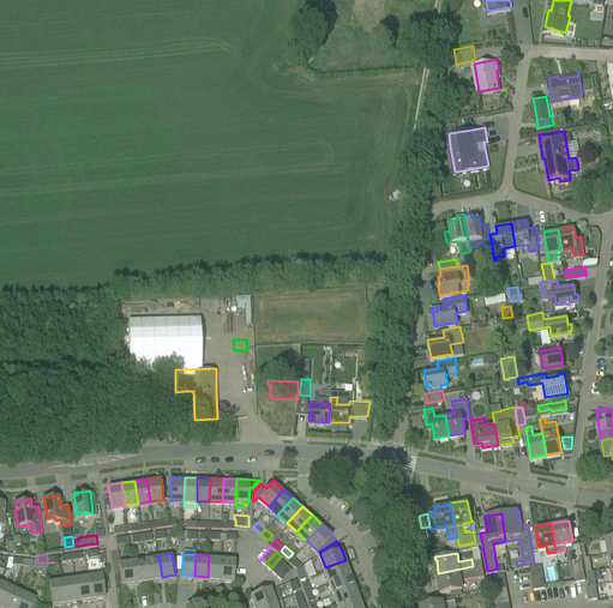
[(149,578),(162,577),(158,555),(145,557),(149,578)]
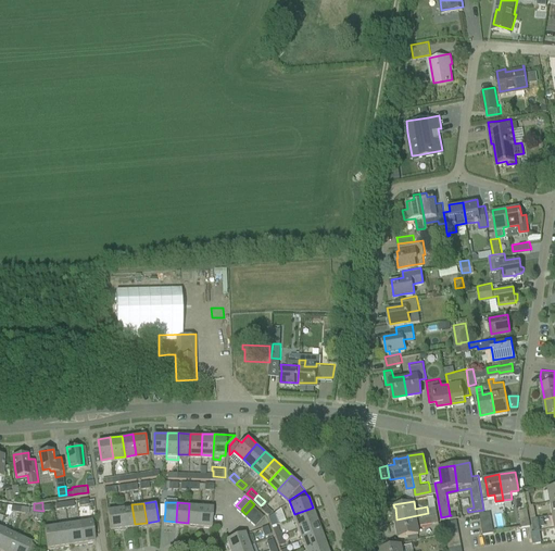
[(201,504),(189,503),(188,523),(200,524),(201,504)]
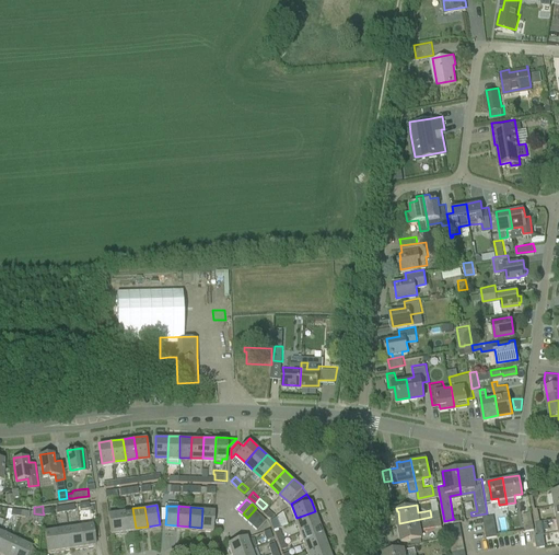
[(271,517),(276,512),(269,507),(265,511),(271,517)]
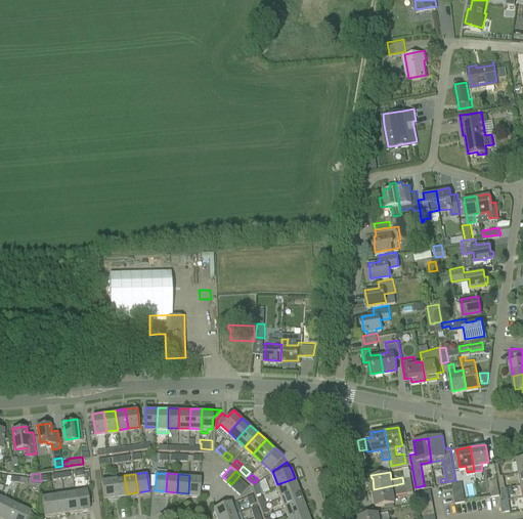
[(116,495),(127,493),(124,475),(114,477),(116,495)]
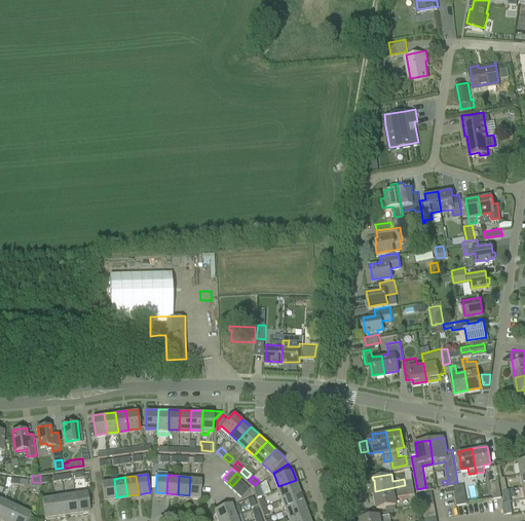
[(201,478),(191,477),(190,477),(189,495),(200,496),(201,478)]
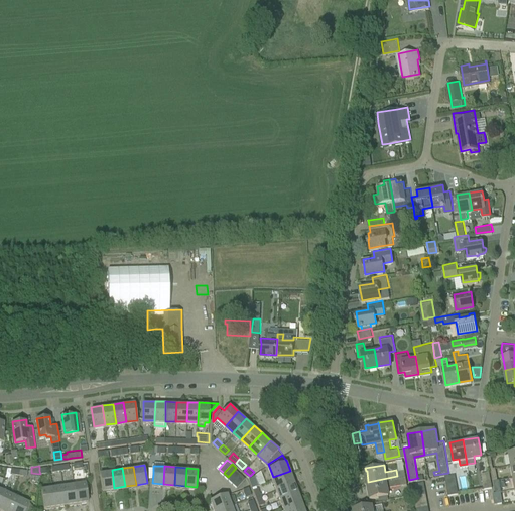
[(236,468),(228,477),(233,481),(241,472),(236,468)]
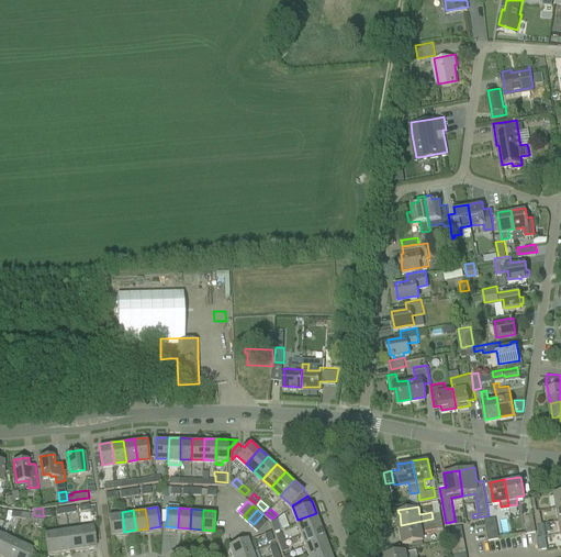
[(524,513),(526,530),(527,531),(533,530),(536,528),(534,511),(524,513)]
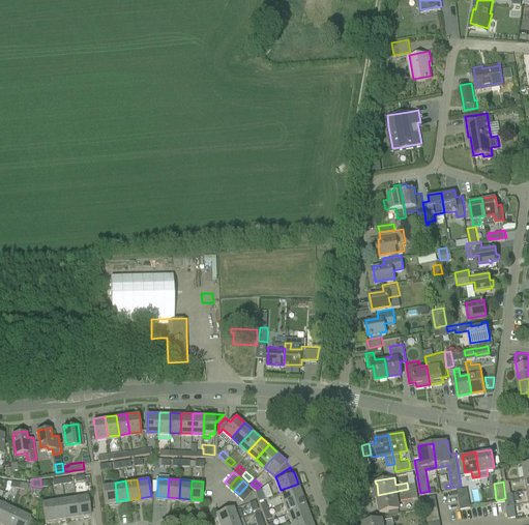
[(106,502),(117,501),(115,483),(104,485),(106,502)]
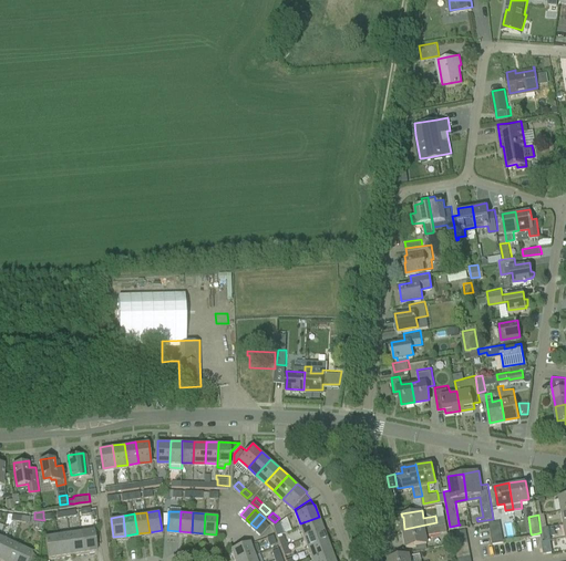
[(300,523),(305,536),(323,528),(319,517),(300,523)]
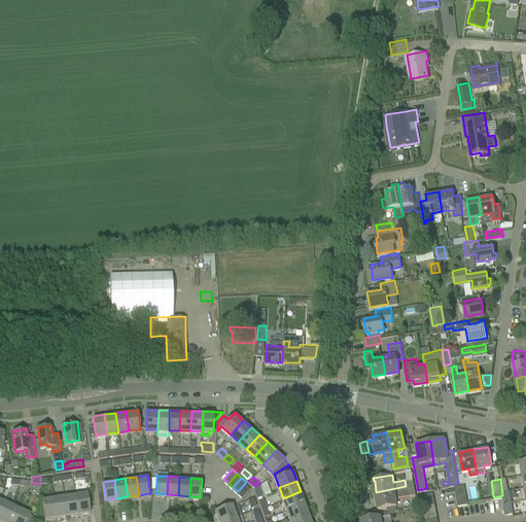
[(246,482),(238,491),(242,495),(250,486),(246,482)]
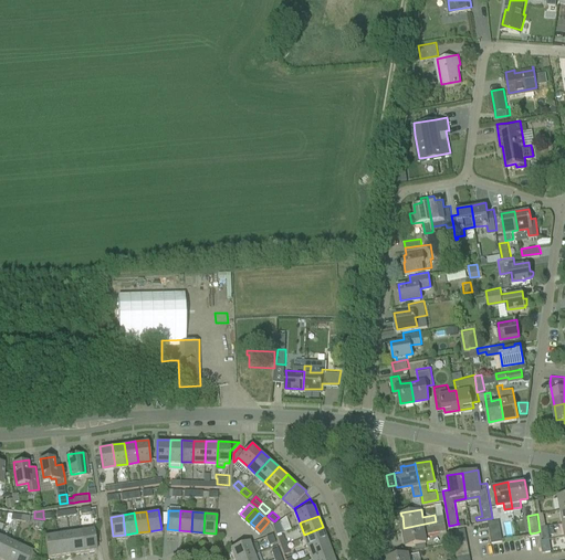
[(491,539),(500,538),(497,518),(488,519),(491,539)]
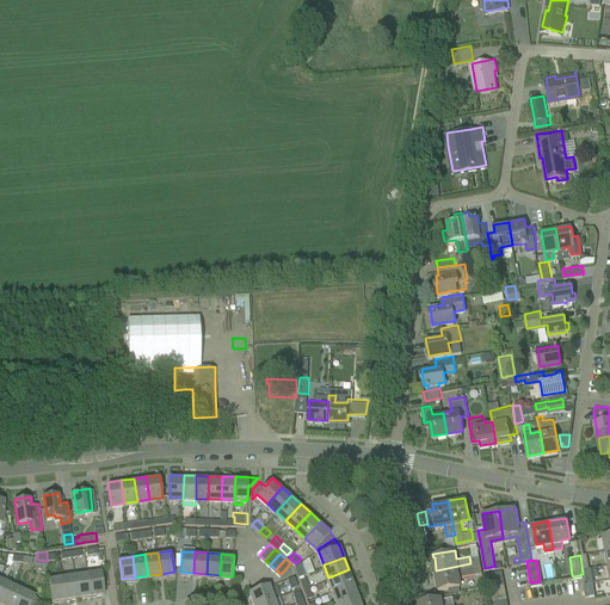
[(481,562),(470,563),(436,570),(437,570),(439,584),(438,584),(438,587),(461,582),(458,574),(482,570),(481,562)]
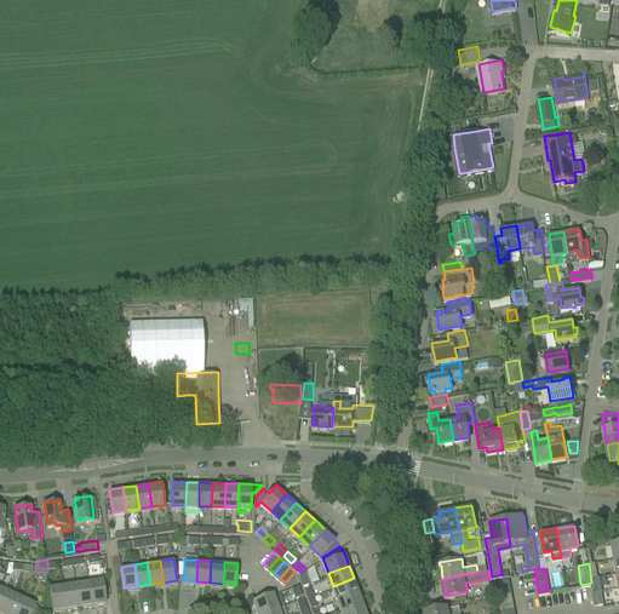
[(496,585),(510,583),(509,575),(494,578),(496,585)]
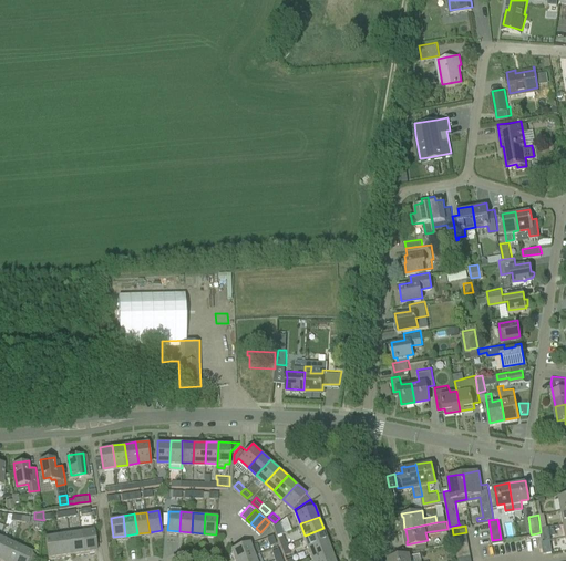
[(84,550),(98,549),(94,528),(81,530),(84,550)]
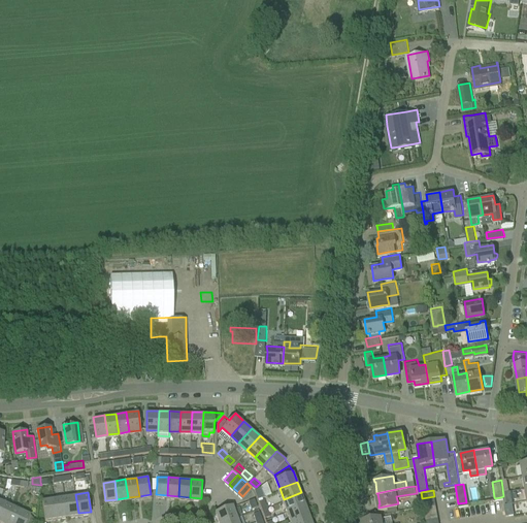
[(301,492),(284,499),(287,510),(305,502),(301,492)]
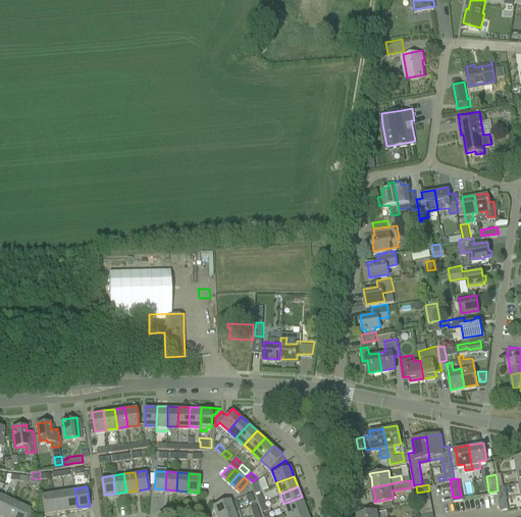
[(67,509),(77,507),(74,488),(64,489),(67,509)]
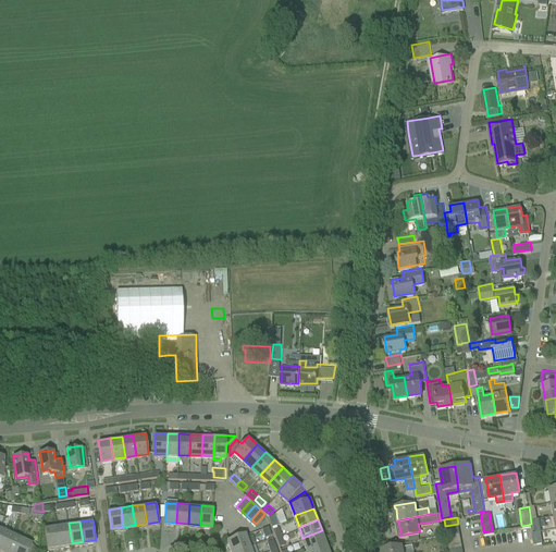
[(60,546),(72,543),(69,523),(57,525),(60,546)]
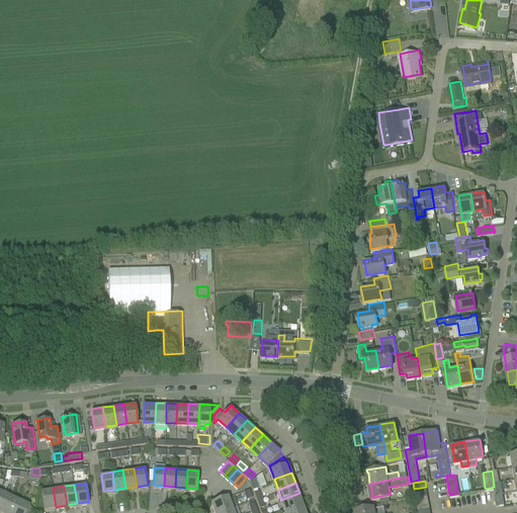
[(247,497),(253,494),(250,486),(244,489),(247,497)]
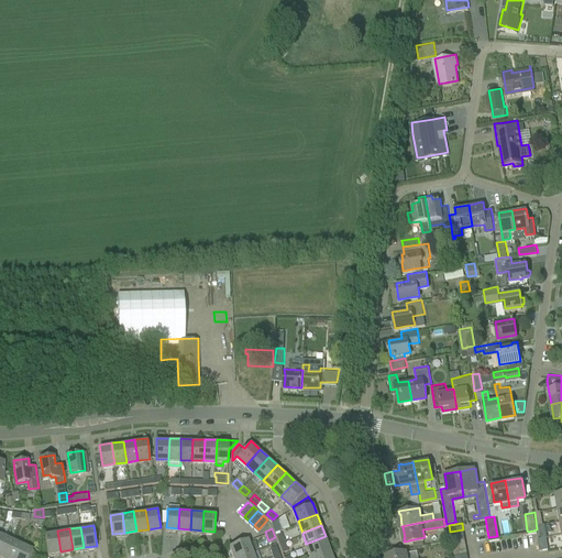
[(451,538),(465,536),(463,529),(450,532),(451,538)]
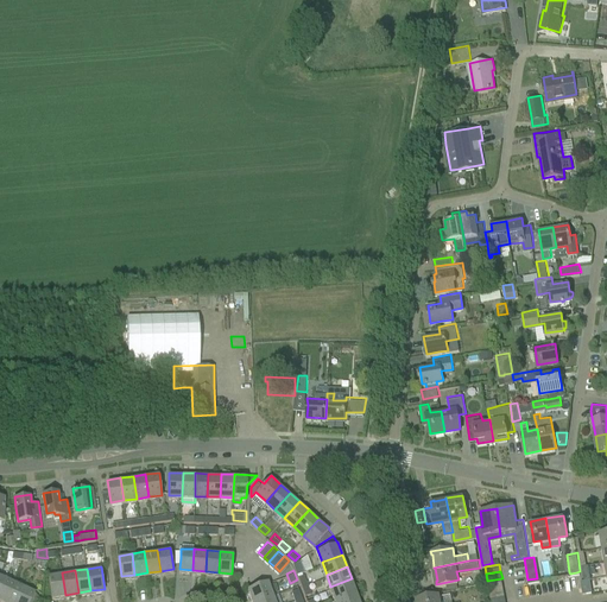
[(52,596),(65,595),(62,572),(49,574),(52,596)]
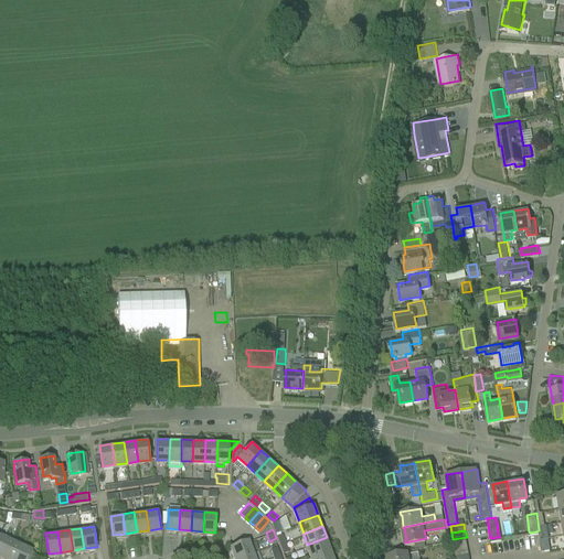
[(0,556),(2,557),(11,538),(0,533),(0,556)]
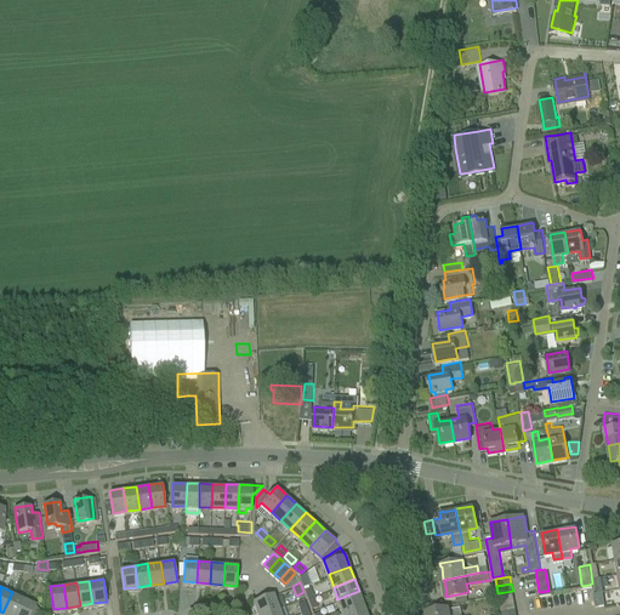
[(596,603),(604,602),(603,590),(602,590),(597,591),(596,591),(595,591),(596,603)]
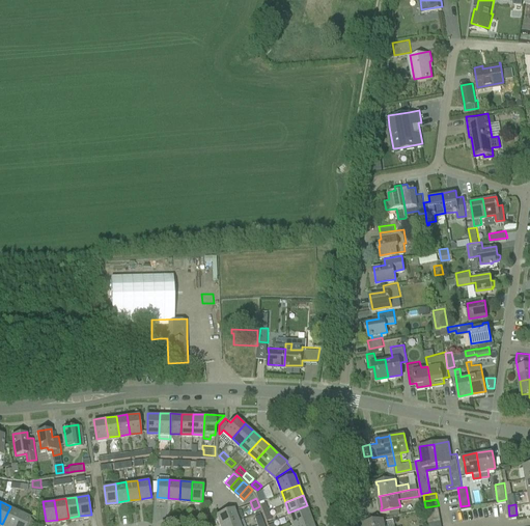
[(288,513),(293,523),(311,516),(307,505),(288,513)]
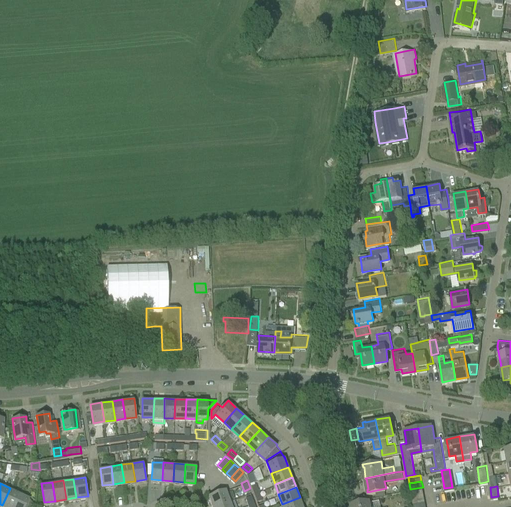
[(6,506),(12,506),(20,492),(10,488),(2,505),(6,506)]
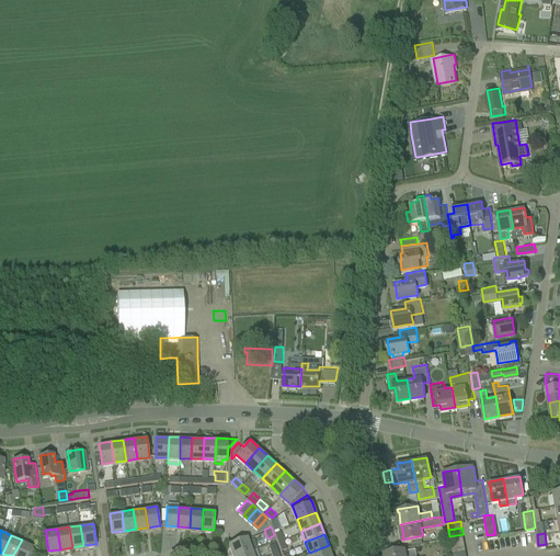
[(233,554),(252,547),(248,535),(229,543),(233,554)]
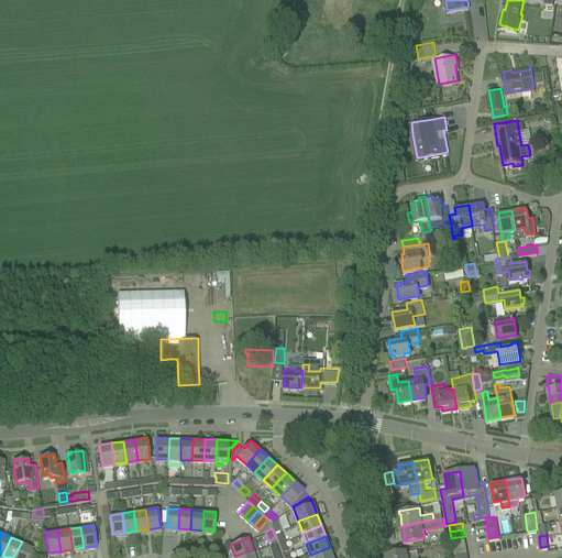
[(28,557),(33,547),(22,542),(13,557),(28,557)]
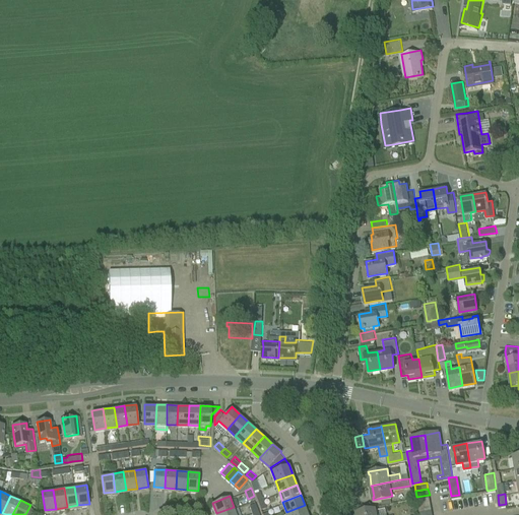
[(419,509),(432,507),(431,501),(417,503),(419,509)]
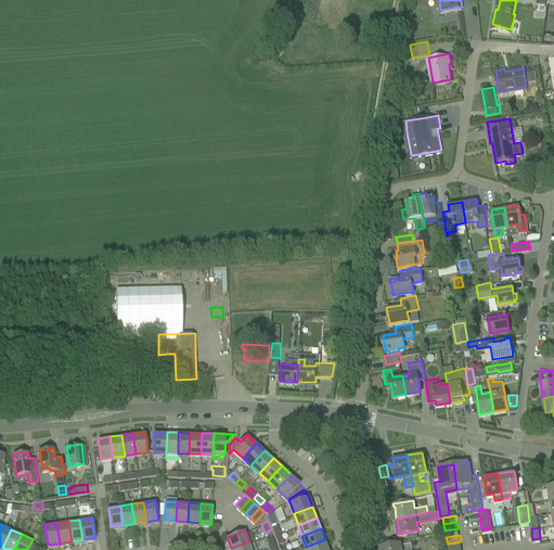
[(270,547),(277,544),(273,536),(267,538),(270,547)]
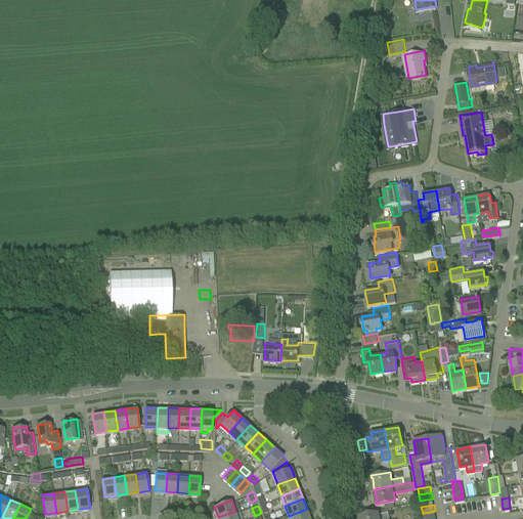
[(310,518),(307,509),(289,516),(290,518),(310,518)]
